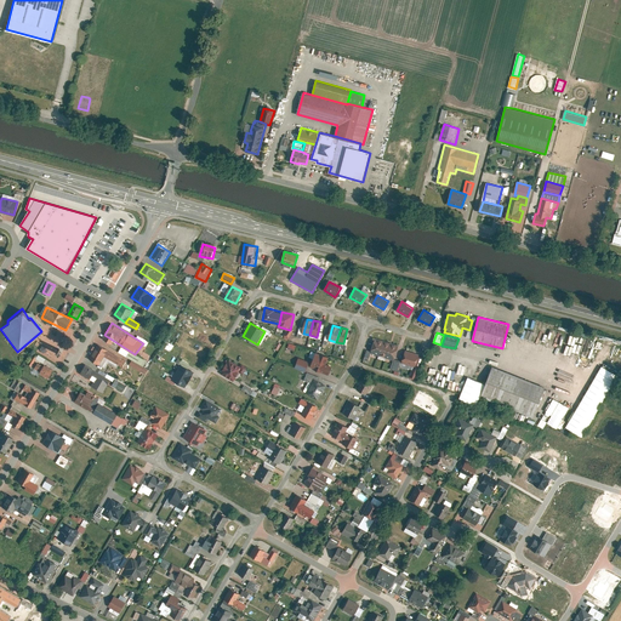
[(398,346),(376,339),(372,351),(371,353),(393,359),(398,346)]
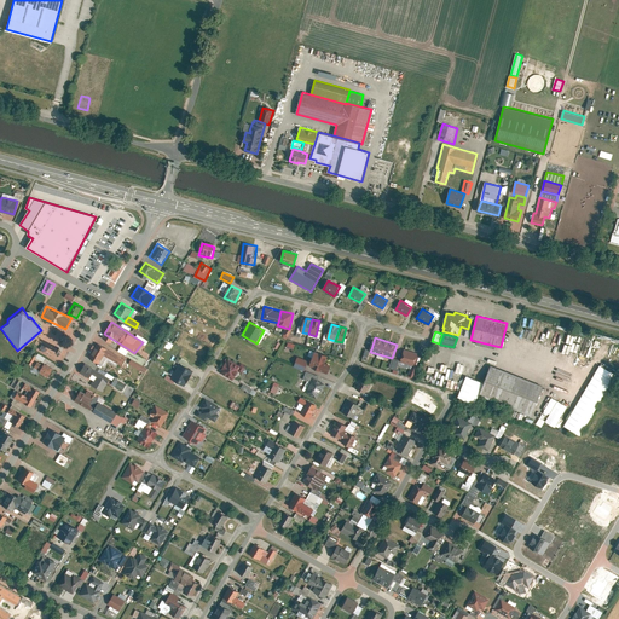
[(105,353),(109,350),(99,342),(90,357),(99,363),(105,353)]
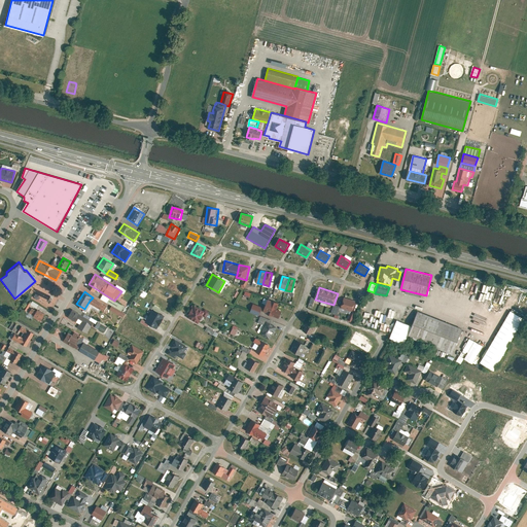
[(40,299),(40,297),(35,292),(32,297),(37,302),(40,299)]
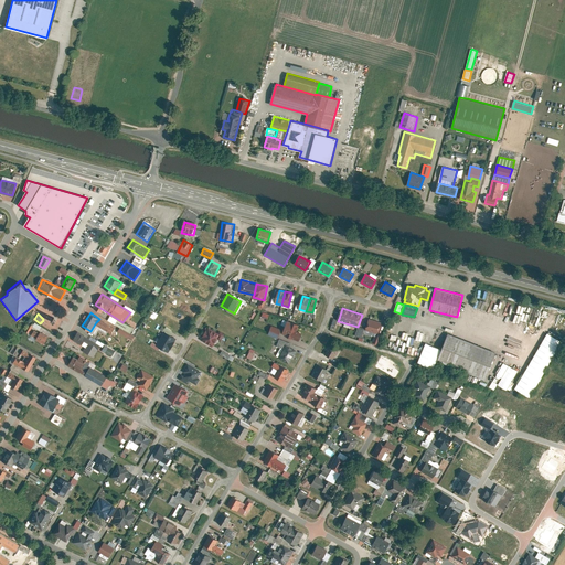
[(552,318),(546,316),(544,322),(552,326),(556,316),(553,315),(552,318)]
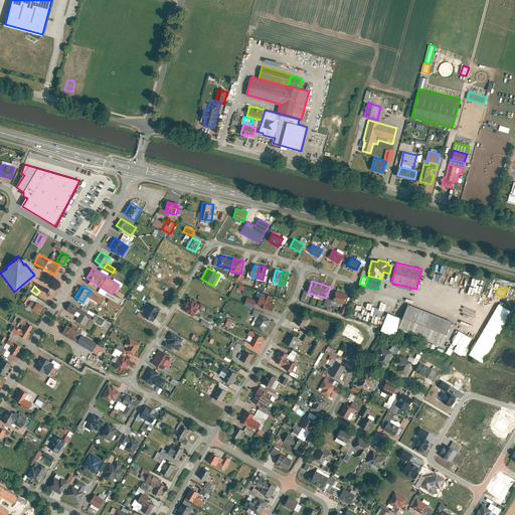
[(88,294),(102,303),(105,300),(91,291),(88,294)]
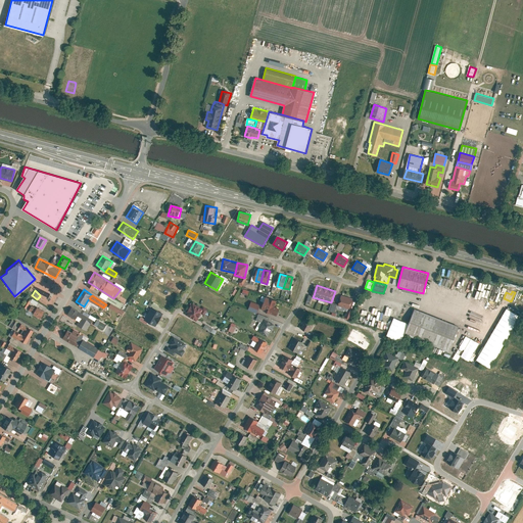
[(353,298),(342,295),(339,305),(350,308),(353,298)]
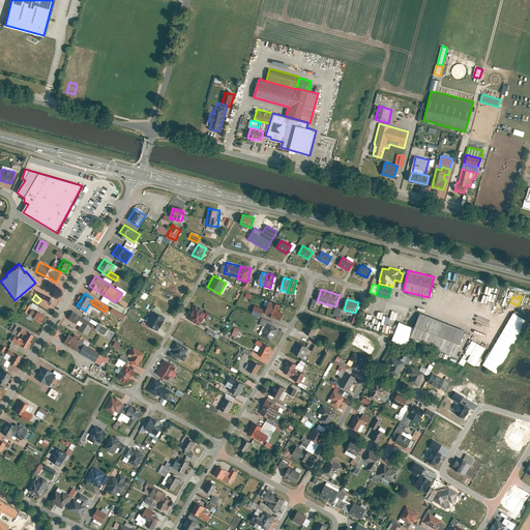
[(266,313),(282,320),(285,314),(277,311),(281,305),(271,301),(266,313)]
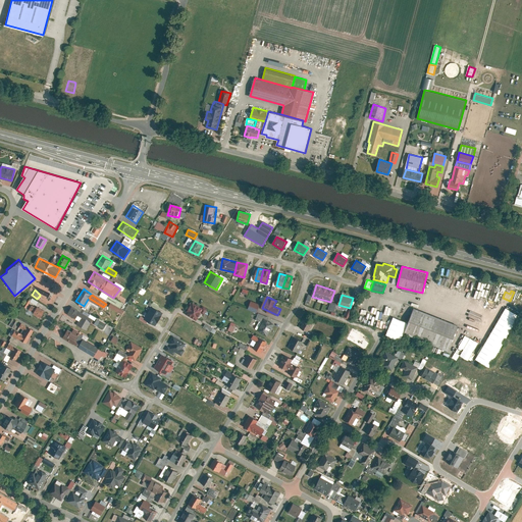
[(249,310),(257,313),(261,305),(252,301),(249,310)]
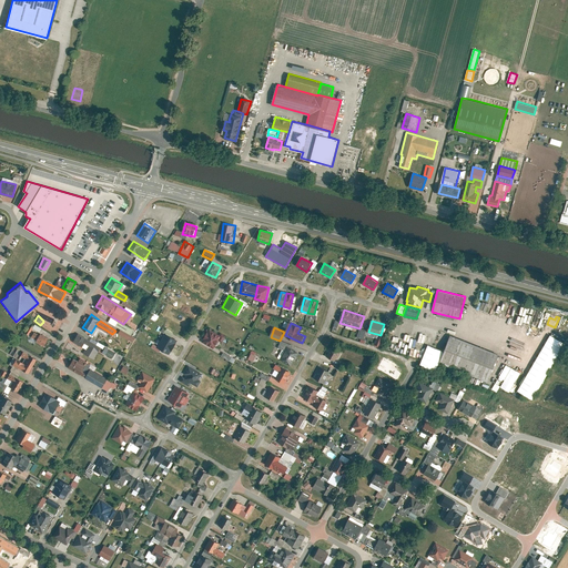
[(120,328),(118,333),(132,342),(134,338),(120,328)]
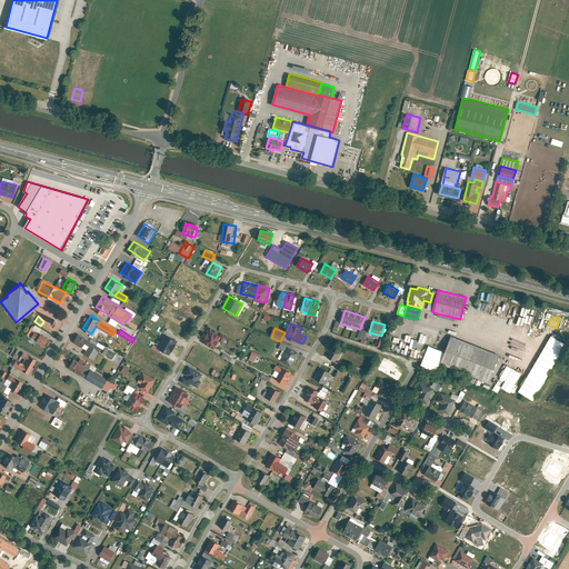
[(202,341),(215,349),(222,336),(210,329),(202,341)]
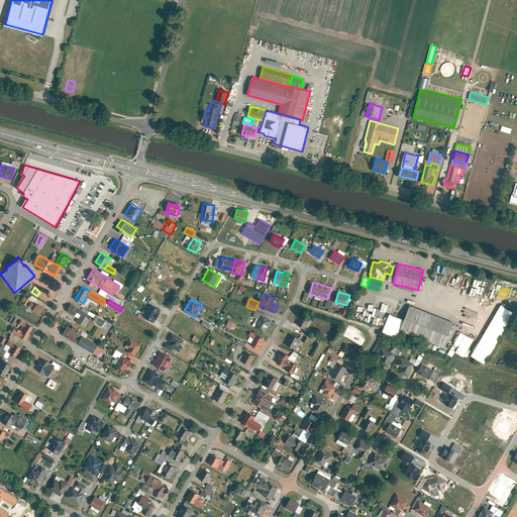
[(28,309),(41,315),(45,307),(32,301),(28,309)]
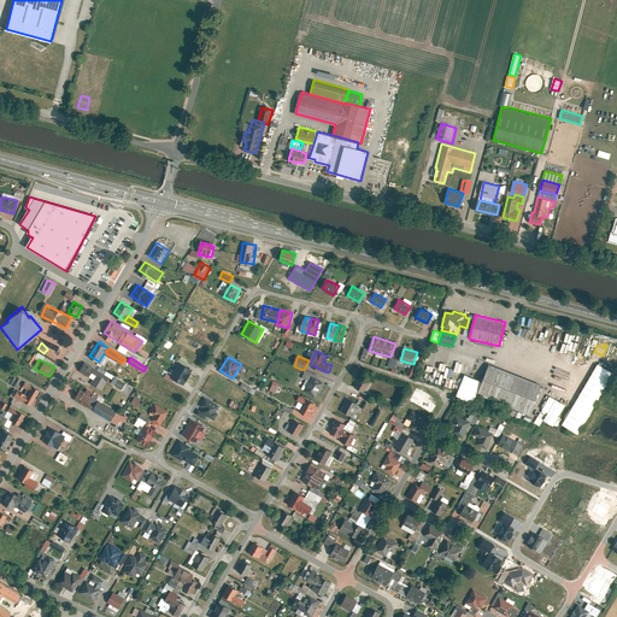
[(171,376),(184,385),(194,370),(181,362),(171,376)]
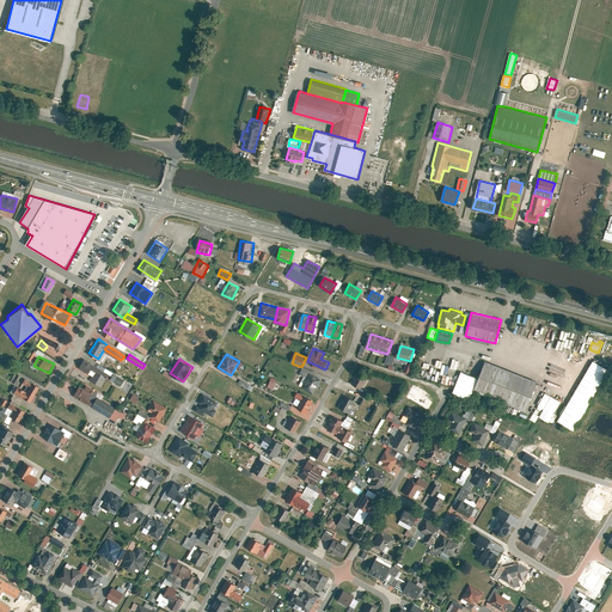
[(79,372),(102,386),(109,377),(85,361),(79,372)]
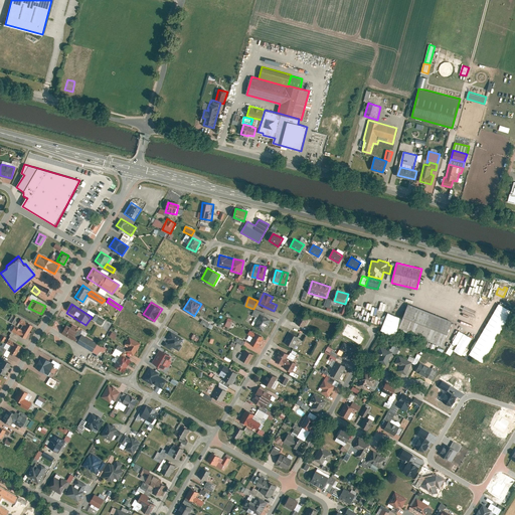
[(451,320),(409,304),(399,329),(441,346),(451,320)]
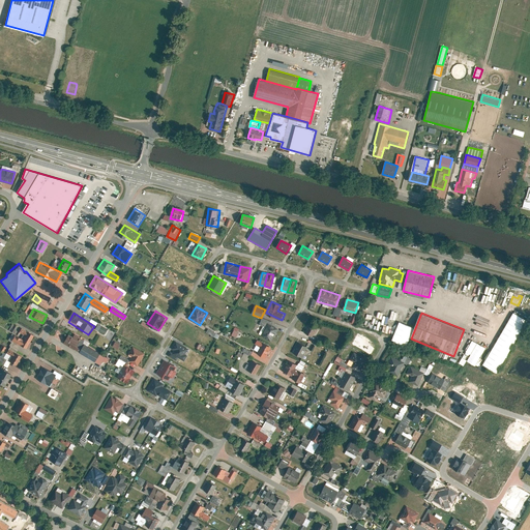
[(528,321),(513,313),(483,363),(498,372),(528,321)]
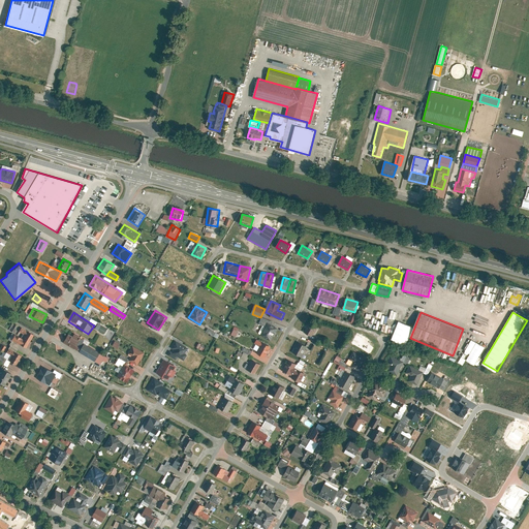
[(318,325),(310,321),(305,332),(313,336),(318,325)]
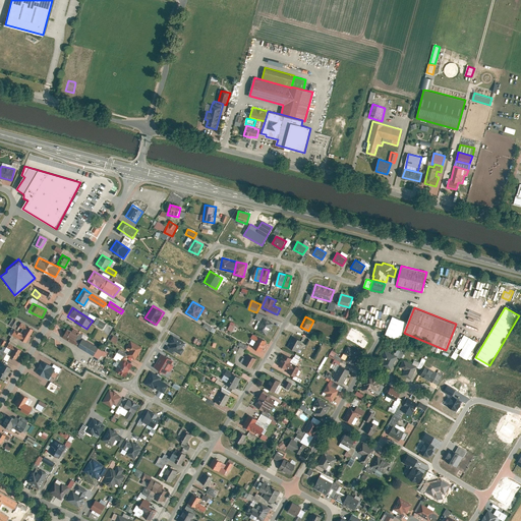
[(393,316),(386,335),(399,340),(406,323),(393,316)]
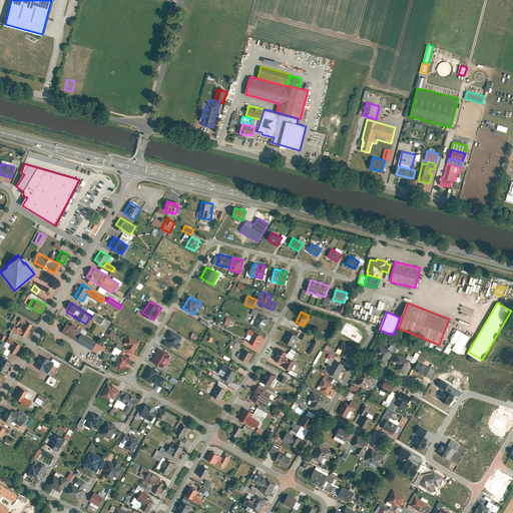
[(251,324),(262,330),(269,318),(258,313),(251,324)]
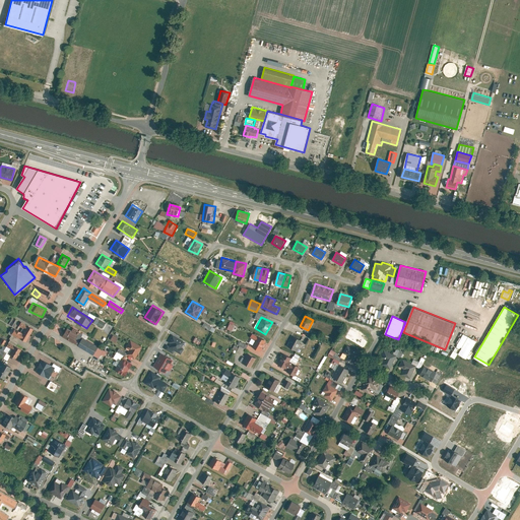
[(203,323),(201,326),(213,331),(215,328),(203,323)]
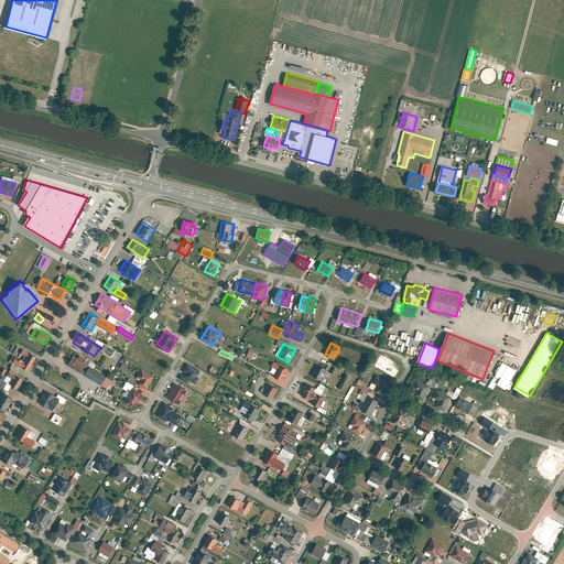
[(23,368),(29,371),(38,356),(31,353),(29,357),(26,361),(23,368)]
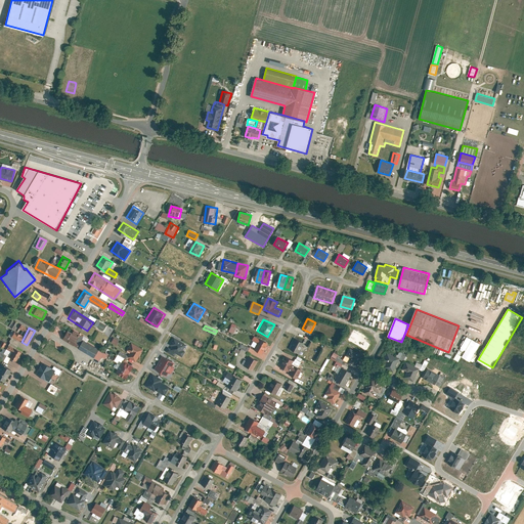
[(63,338),(92,356),(97,349),(69,330),(63,338)]
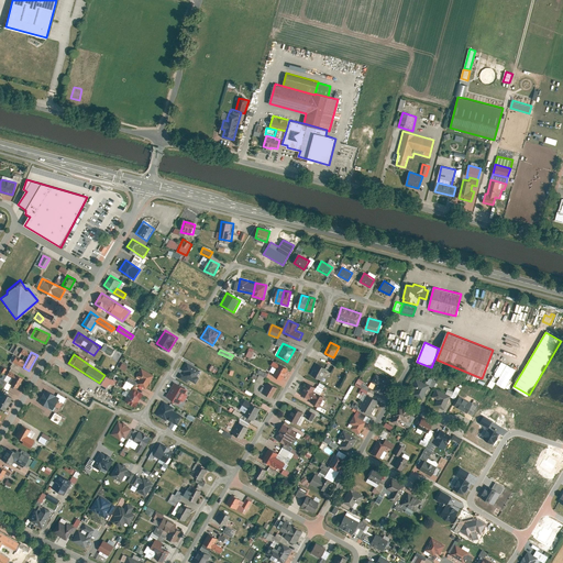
[(12,362),(23,367),(26,361),(15,355),(12,362)]
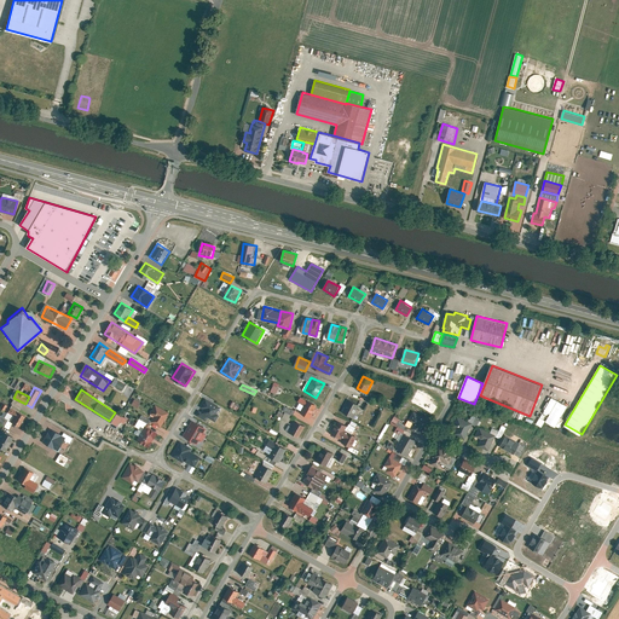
[(370,394),(366,401),(375,404),(377,397),(370,394)]
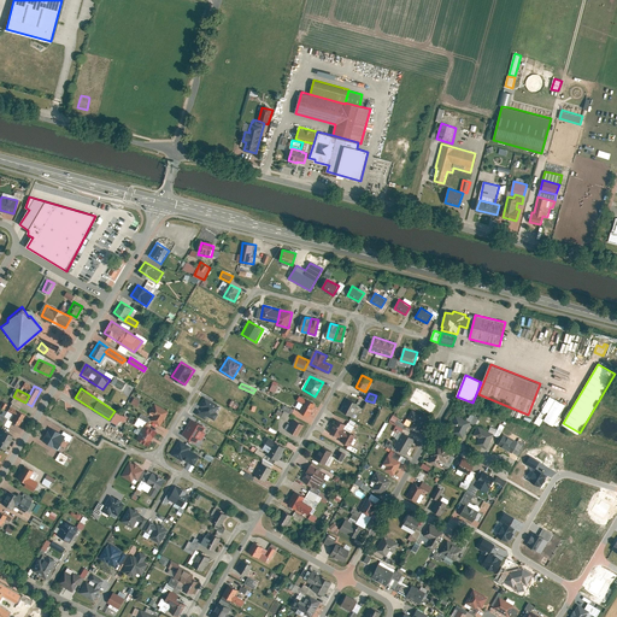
[(197,409),(215,419),(223,406),(205,395),(197,409)]
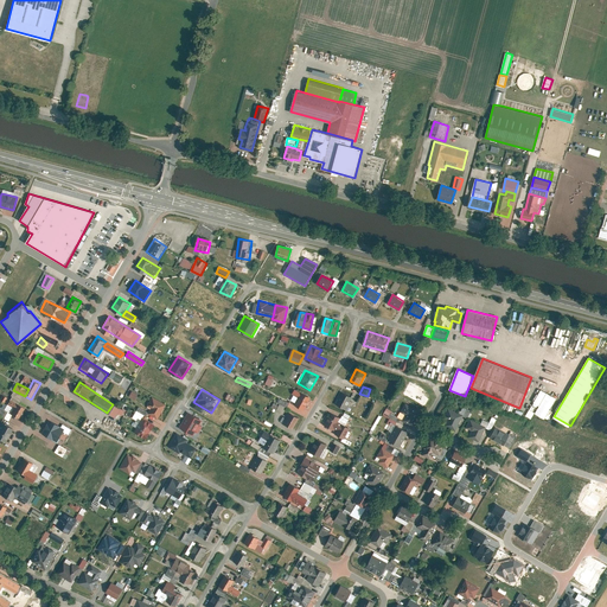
[(294,403),(305,410),(312,398),(301,391),(298,397),(294,403)]
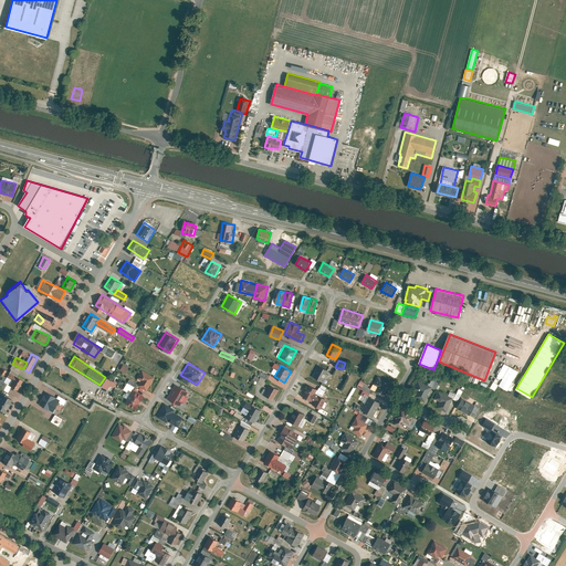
[(328,370),(320,365),(314,376),(323,380),(328,370)]
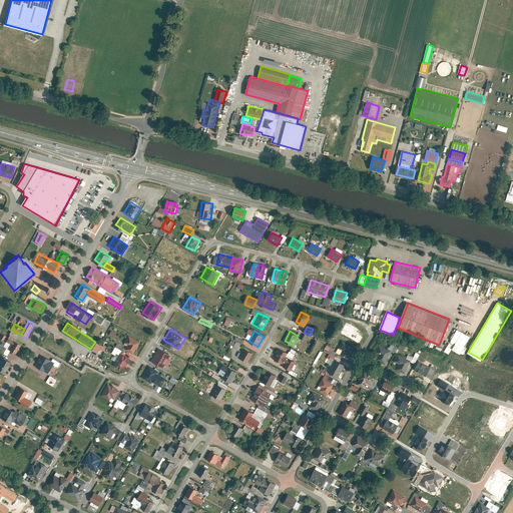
[(470,337),(462,332),(460,335),(452,349),(460,354),(470,337)]
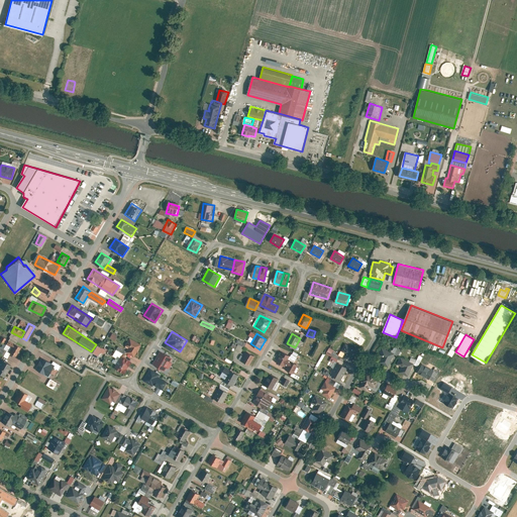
[(455,351),(463,337),(459,335),(450,349),(455,351)]
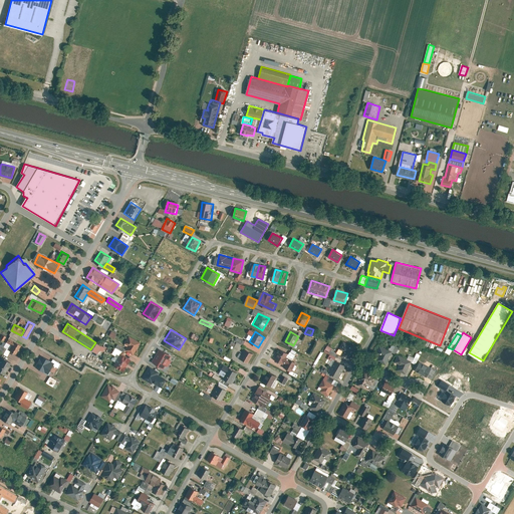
[(129,346),(134,339),(131,336),(124,344),(129,346)]
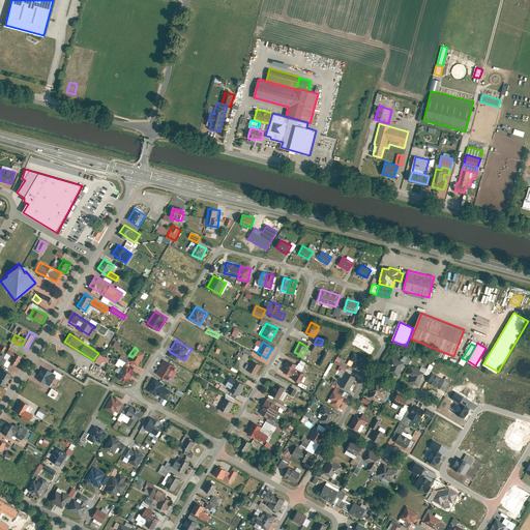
[(243,352),(240,358),(244,361),(248,354),(249,355),(252,352),(243,347),(241,351),(243,352)]
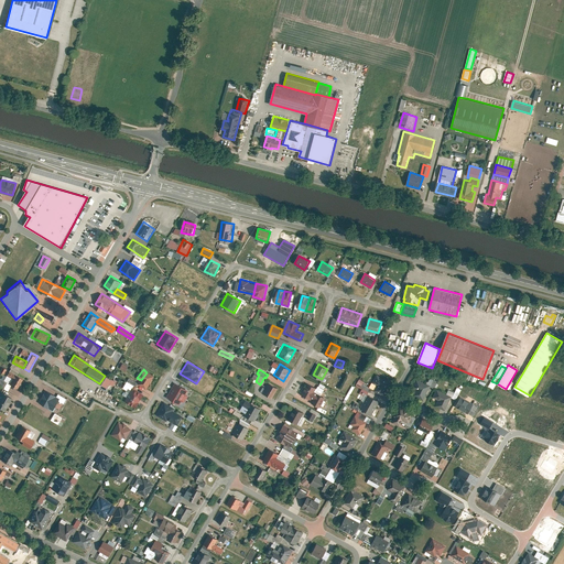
[(139,383),(147,389),(154,377),(147,372),(141,380),(139,383)]
